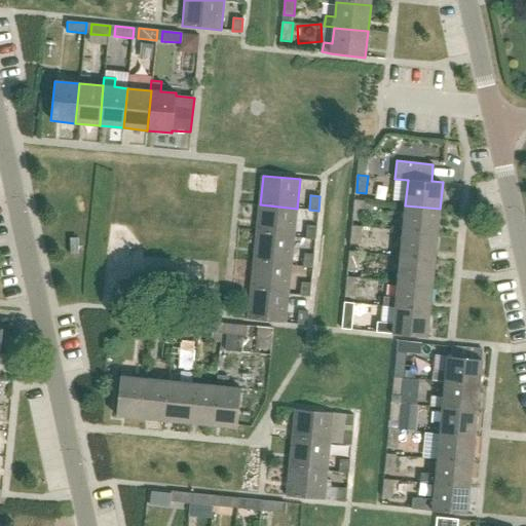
[(355,200),(353,218),(364,219),(366,201),(355,200)]
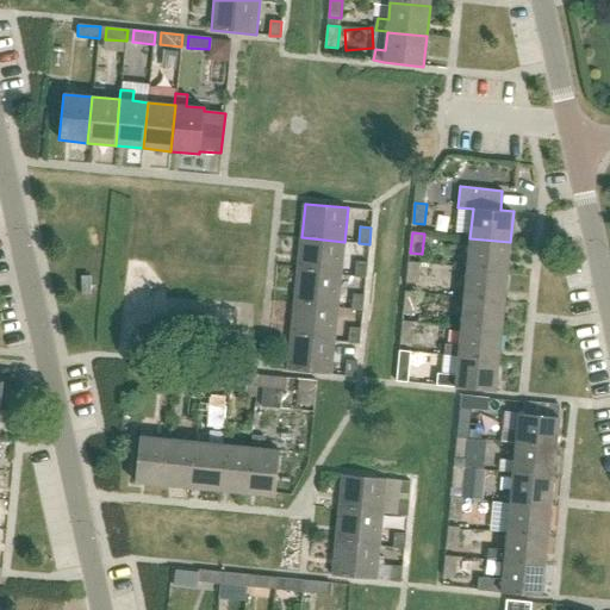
[(341,274),(344,242),(302,237),(298,271),(341,274)]
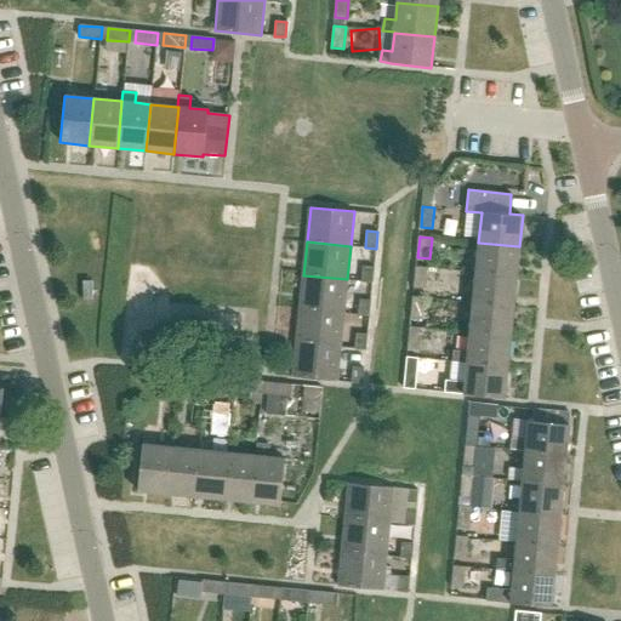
[(517,277),(519,246),(478,243),(476,273),(517,277)]
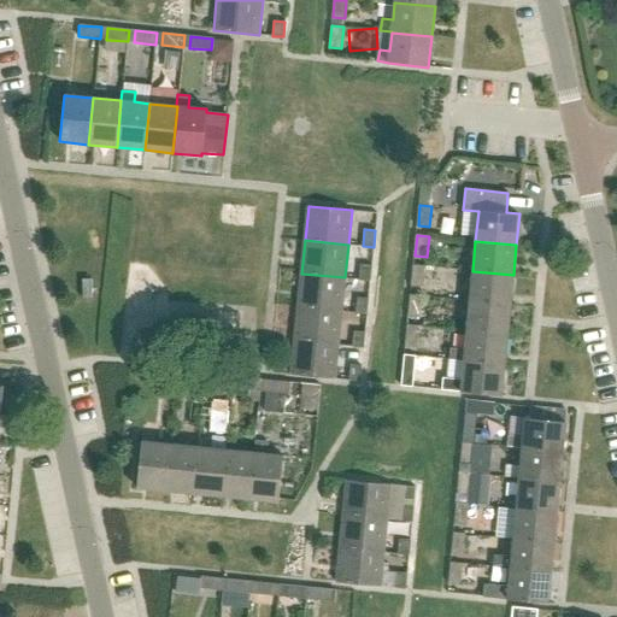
[(360,264),(359,281),(370,282),(372,265),(360,264)]
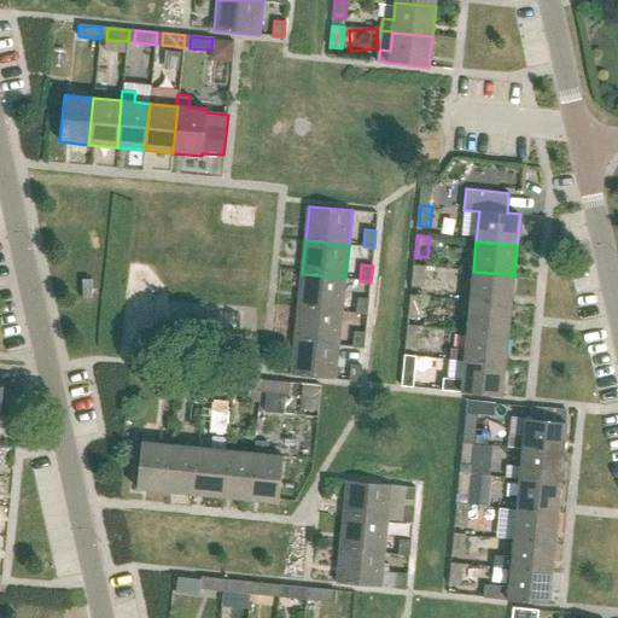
[(414,264),(413,286),(424,287),(426,266),(414,264)]
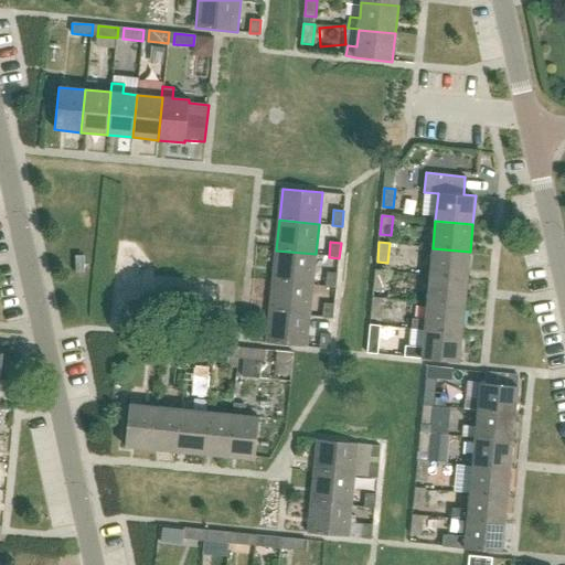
[(430,276),(468,279),(470,252),(433,248),(430,276)]
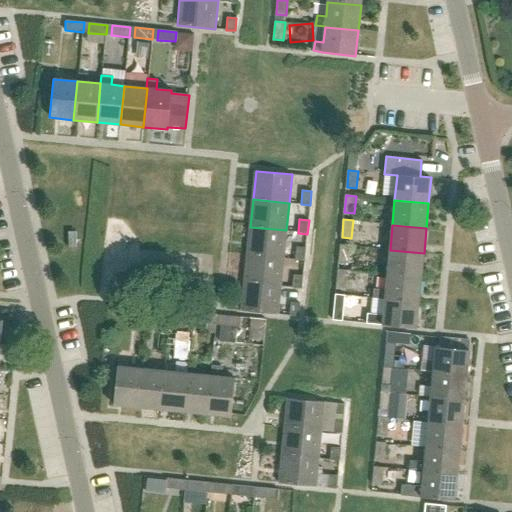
[(248,254),(283,258),(286,230),(250,227),(248,254)]
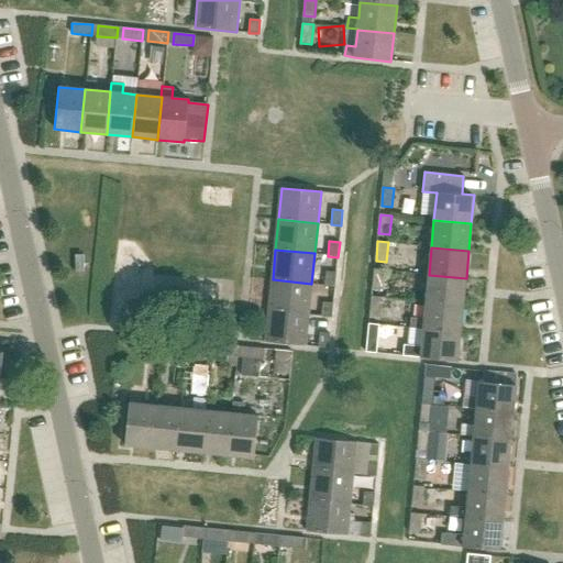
[(373,288),(384,289),(385,269),(375,268),(373,288)]
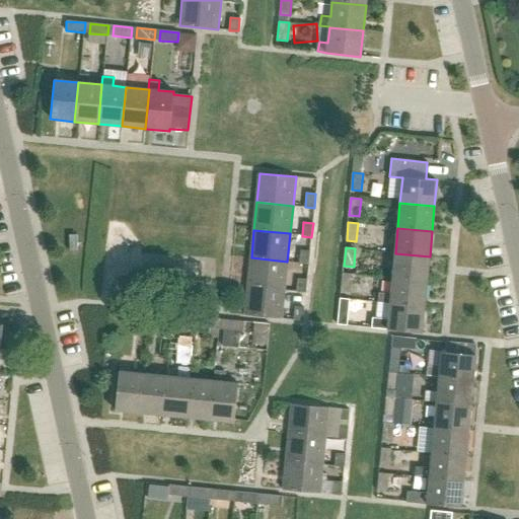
[(309,264),(310,251),(301,250),(299,264),(309,264)]
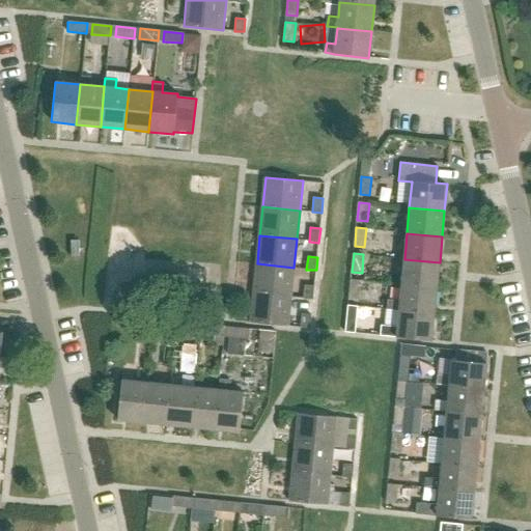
[(401,284),(437,288),(440,262),(404,259),(401,284)]
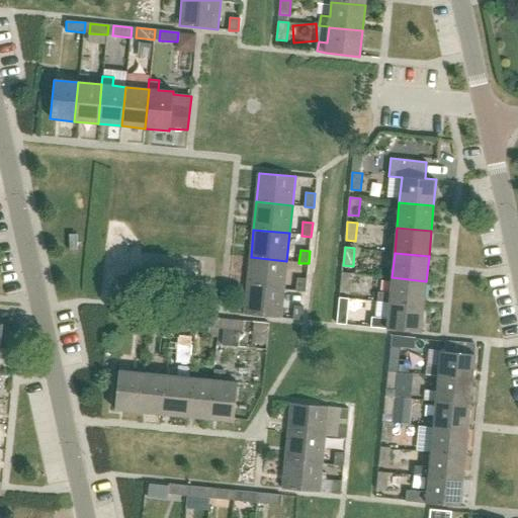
[(248,285),(283,288),(286,261),(251,257),(248,285)]
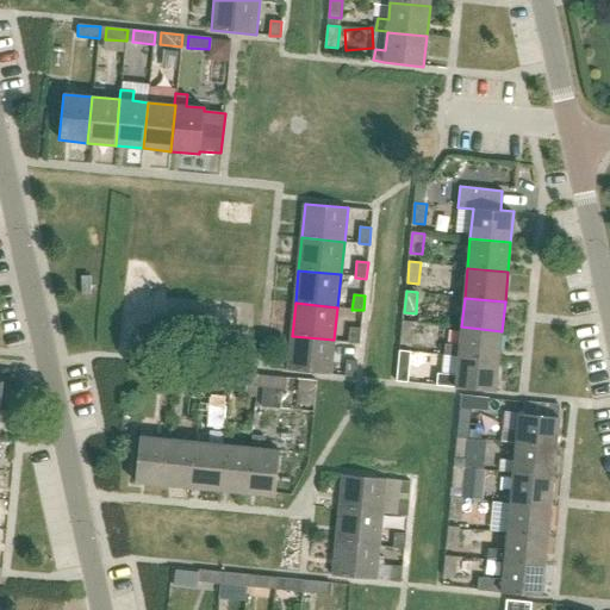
[(403,321),(400,342),(412,343),(415,322),(403,321)]
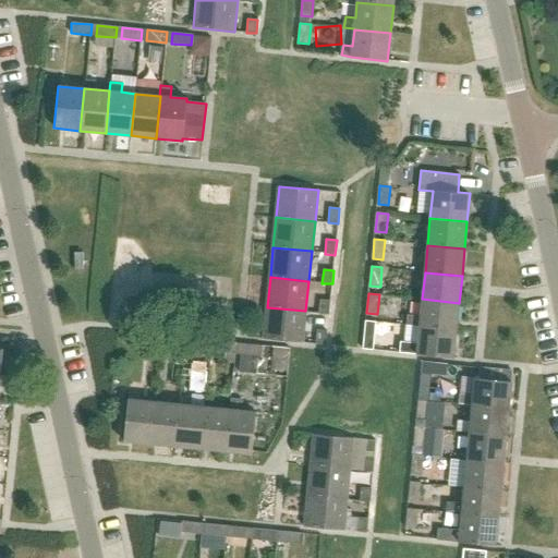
[(422,299),(421,316),(407,315),(407,325),(420,326),(457,330),(459,303),(422,299)]
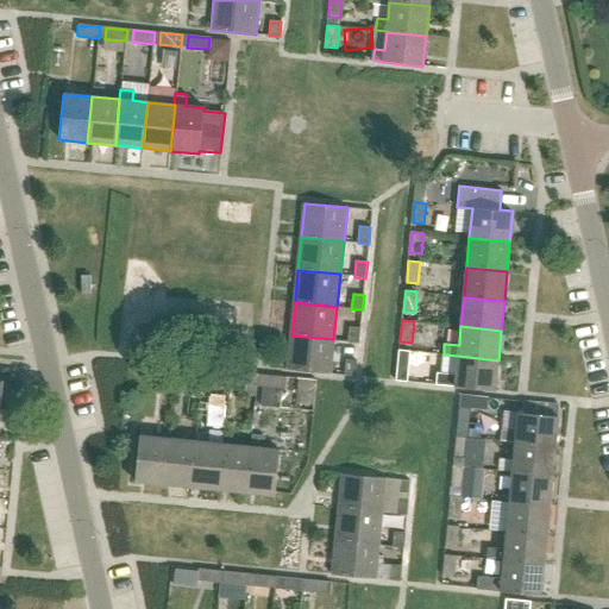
[(350,327),(349,343),(359,343),(360,328),(350,327)]
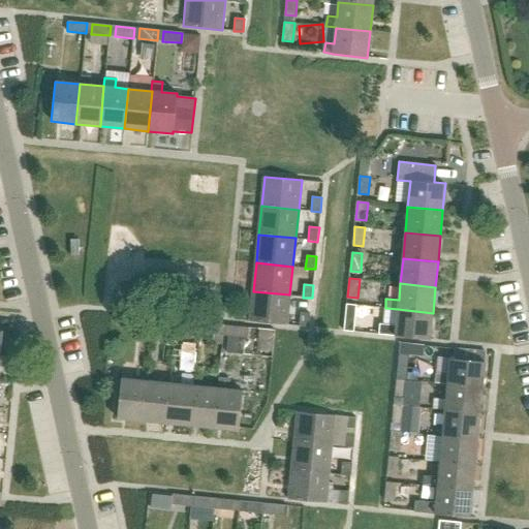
[(250,320),(287,324),(289,294),(253,291),(250,320)]
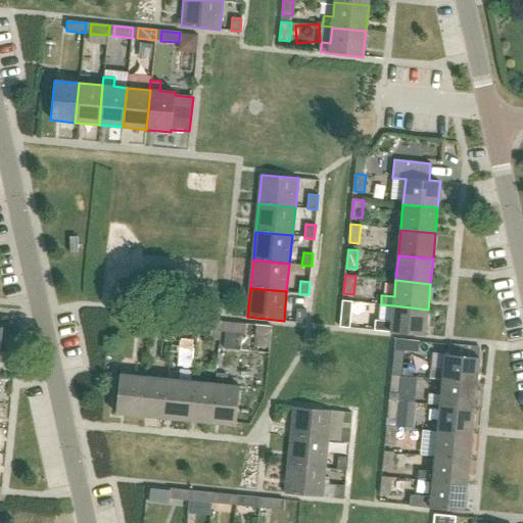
[(343,300),(341,319),(350,320),(352,301),(343,300)]
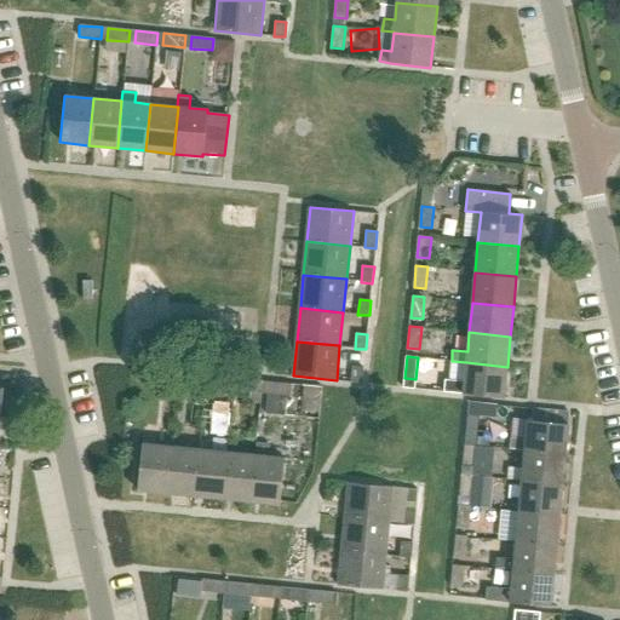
[(504,397),(507,367),(466,362),(464,382),(451,380),(449,391),(504,397)]
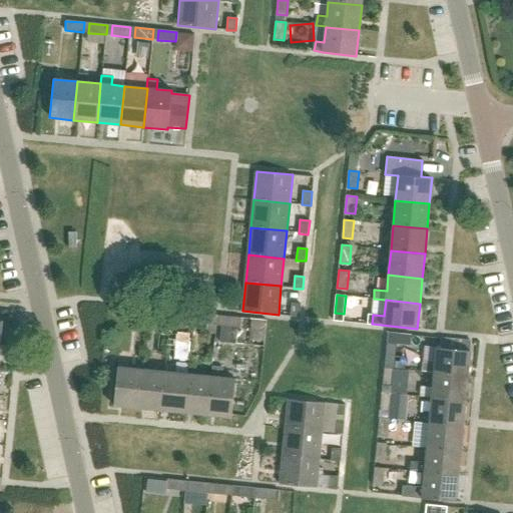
[(300,317),(301,304),(292,304),(291,316),(300,317)]
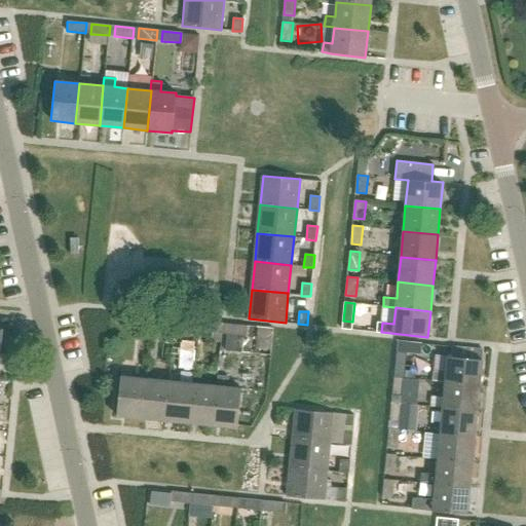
[(150,327),(151,316),(133,314),(132,325),(150,327)]
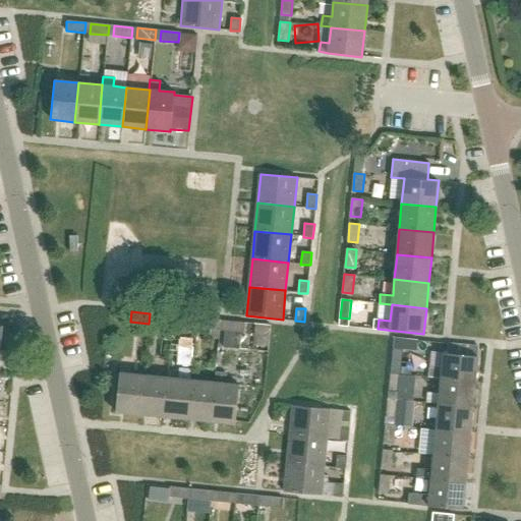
[(173,315),(155,313),(154,324),(172,326),(173,315)]
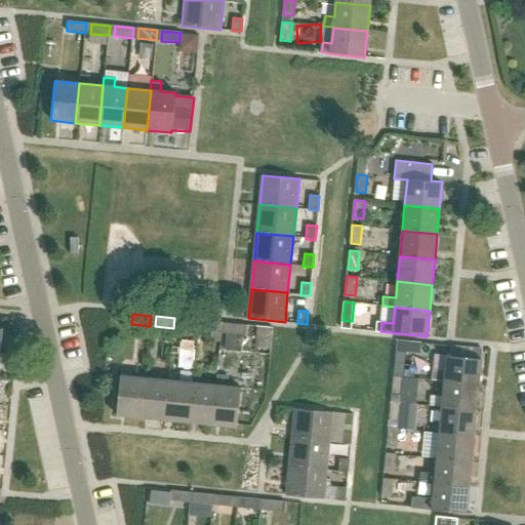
[(198,320),(179,319),(178,328),(197,330),(198,320)]
